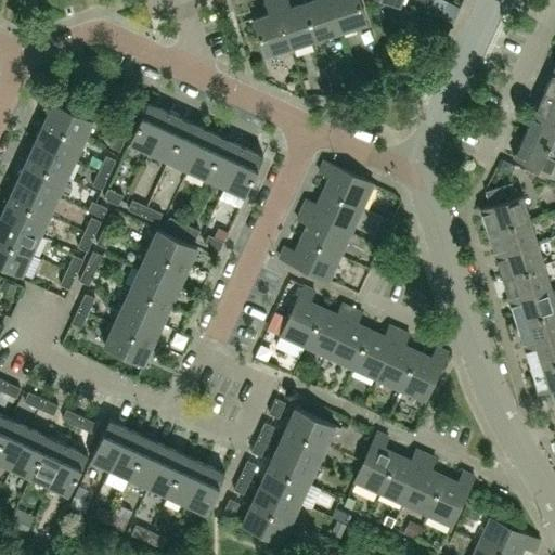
[(266,0),(270,12),(254,17),(266,54),(292,46),(276,0),(266,0)]
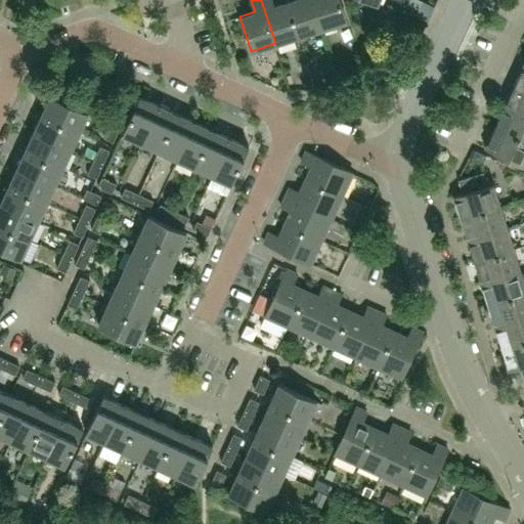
[(299,36),(288,1),(274,5),(272,0),(261,0),(275,43),(299,36)]
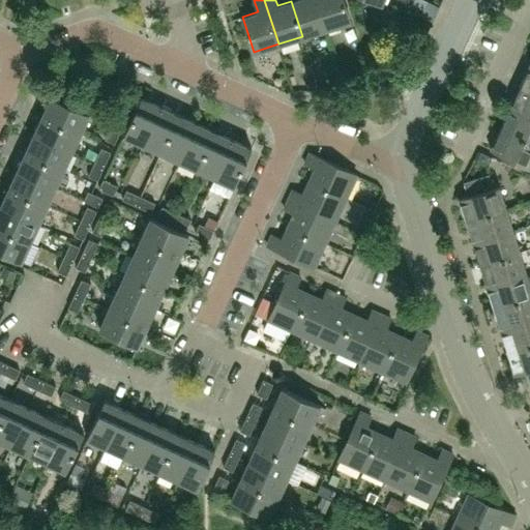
[(294,0),(291,1),(302,36),(326,28),(316,0),(294,0)]
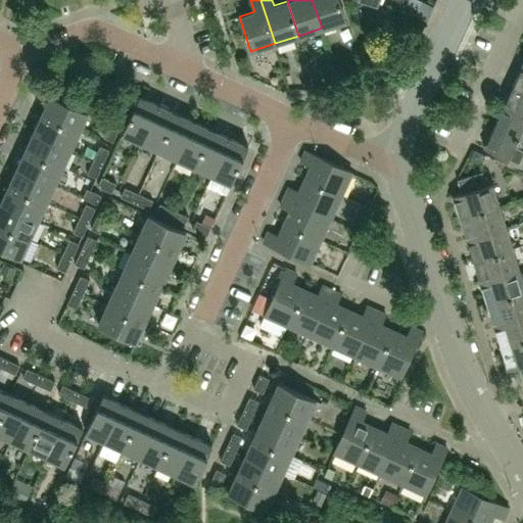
[(312,0),(322,28),(345,20),(338,0),(312,0)]
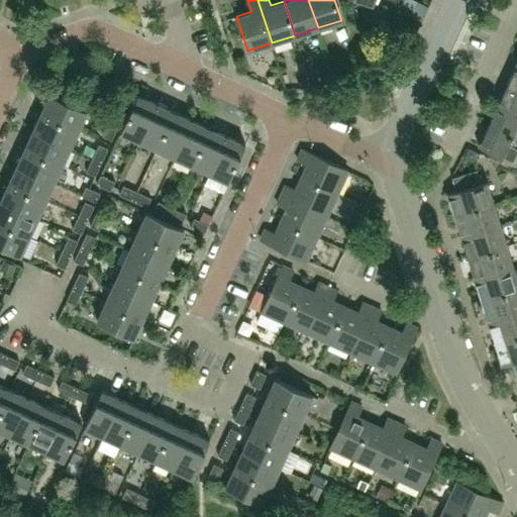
[(516,64),(515,63),(506,84),(516,88),(516,64)]
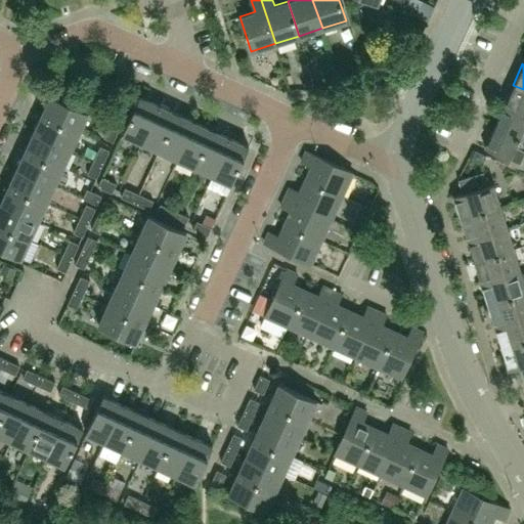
[(310,77),(301,80),(304,88),(312,85),(310,77)]
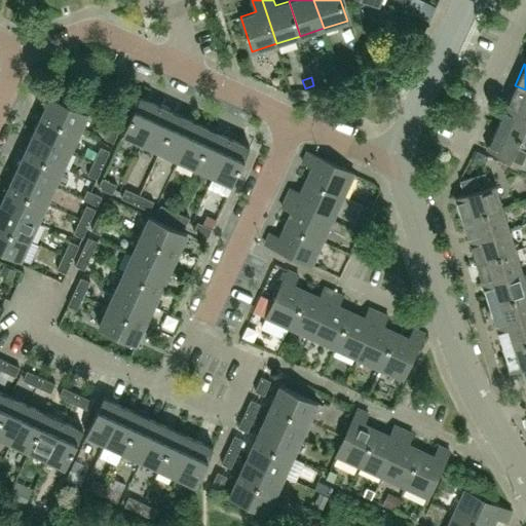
[(525,89),(515,85),(504,106),(525,115),(525,89)]
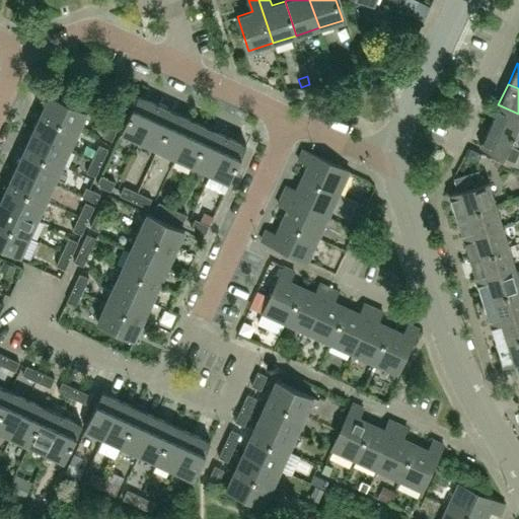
[(50,94),(42,114),(79,131),(87,112),(63,100),(50,94)]
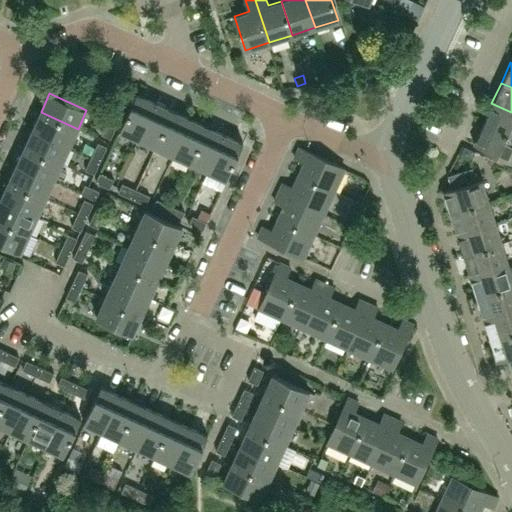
[(138,139),(154,102),(136,94),(119,131),(138,139)]
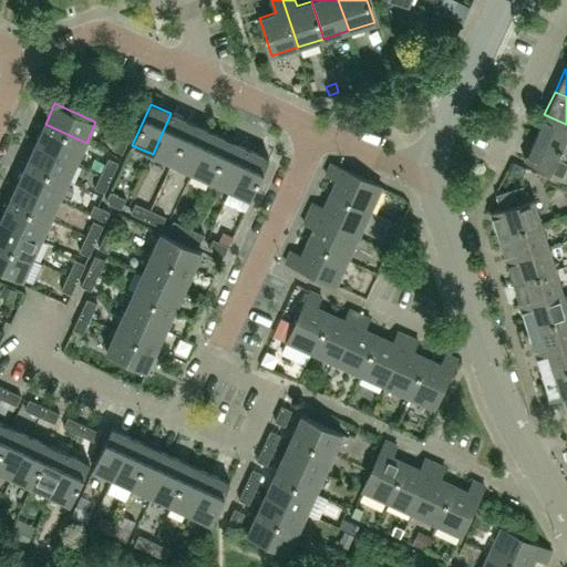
[(172,163),(191,123),(171,113),(153,154),(172,163)]
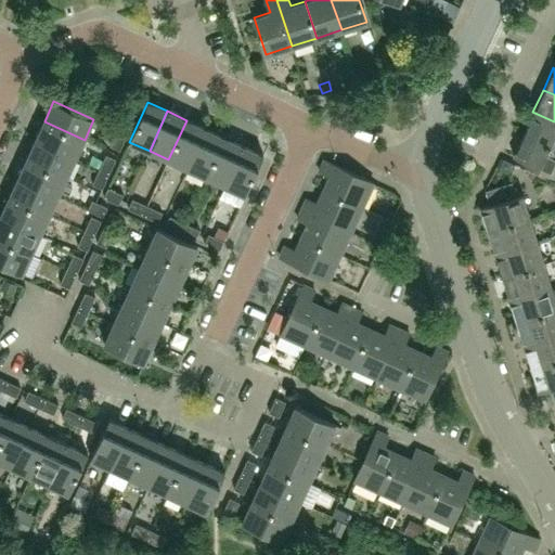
[(554,121),(532,112),(523,133),(554,147),(554,121)]
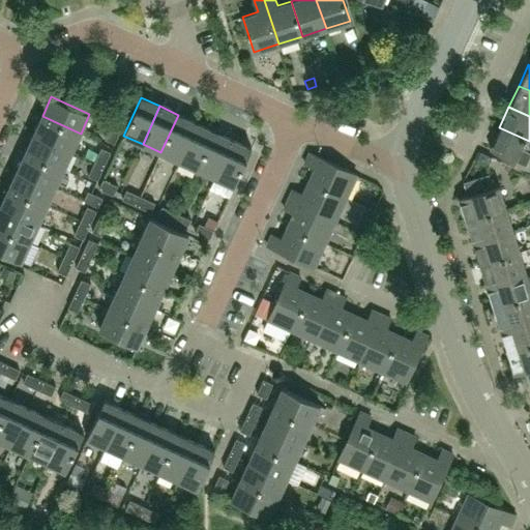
[(178,160),(196,122),(178,115),(160,152),(178,160)]
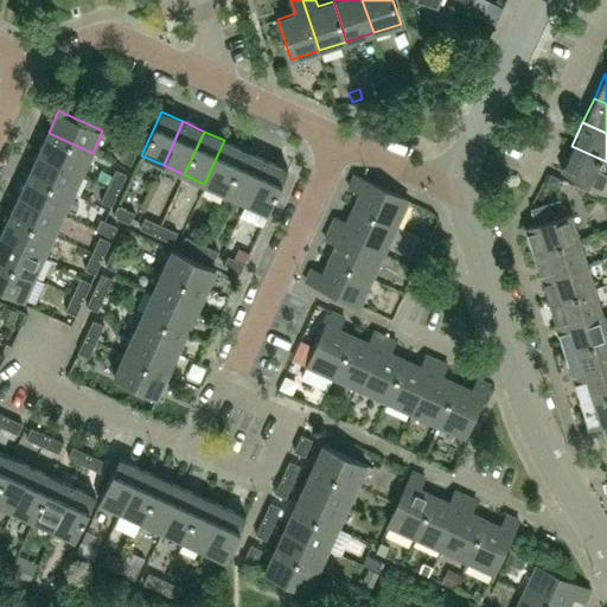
[(39,153),(83,173),(93,153),(49,133),(39,153)]
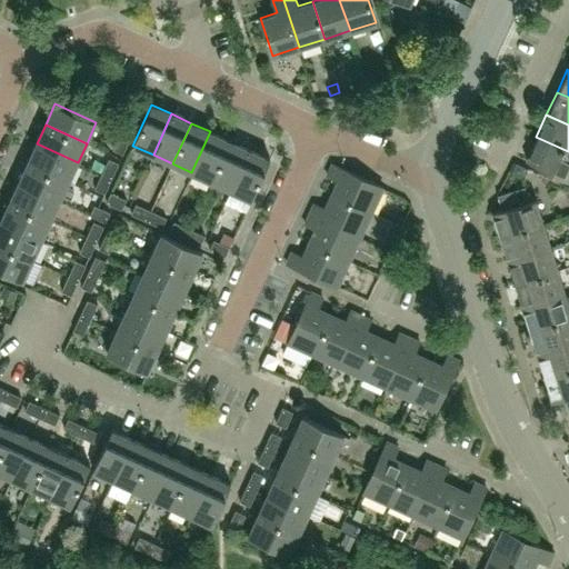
[(191,172),(211,181),(230,140),(210,131),(191,172)]
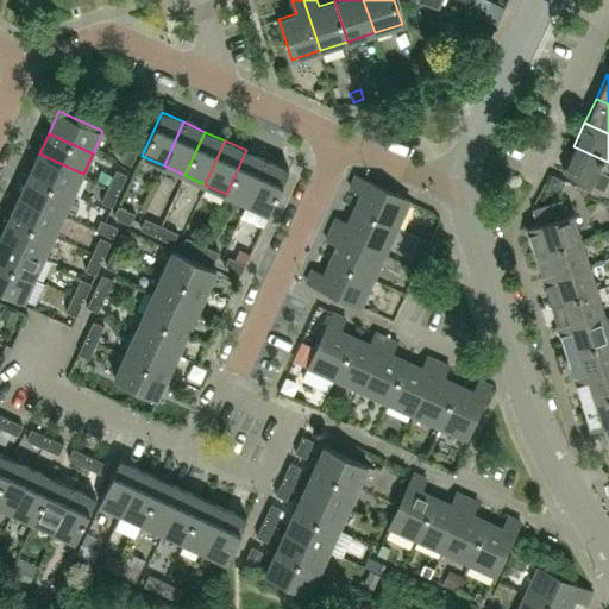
[(129,143),(121,159),(132,164),(139,148),(129,143)]
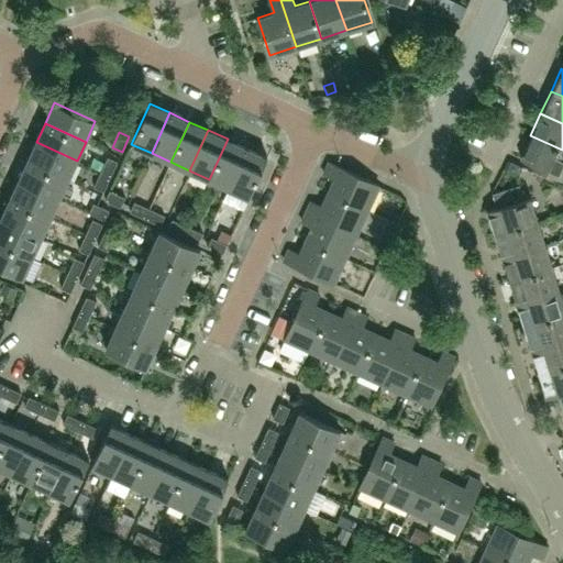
[(560,177),(562,170),(562,150),(530,135),(520,158),(560,177)]
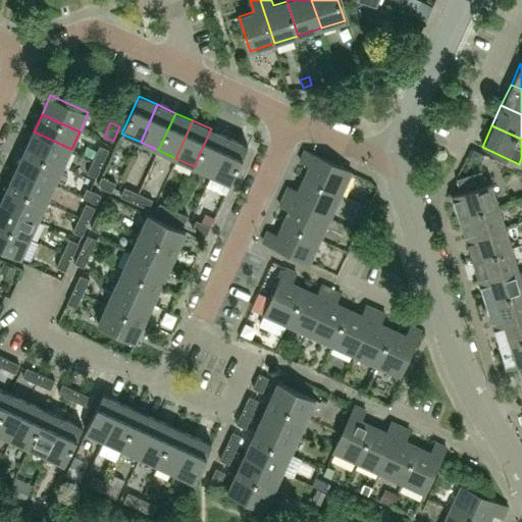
[(194,166),(211,174),(228,138),(211,128),(194,166)]
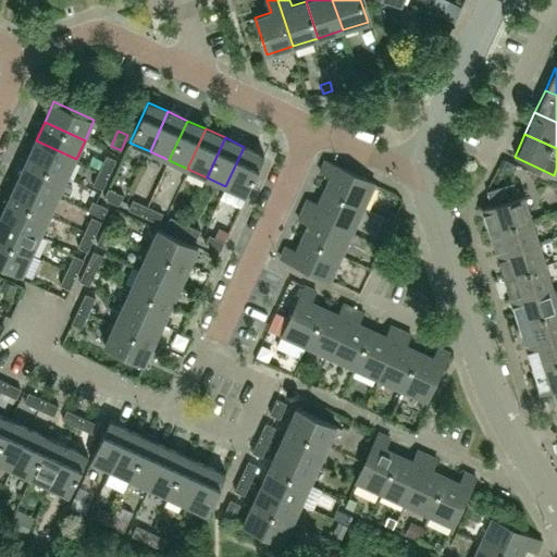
[(67,177),(76,159),(36,140),(27,159),(67,177)]
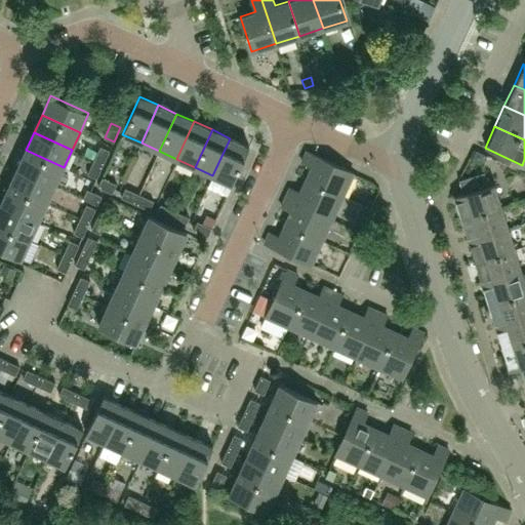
[(212,175),(232,185),(248,147),(230,138),(212,175)]
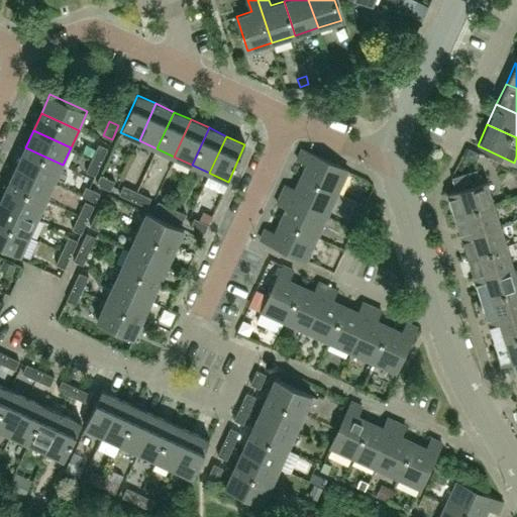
[(102,162),(108,148),(99,143),(92,158),(102,162)]
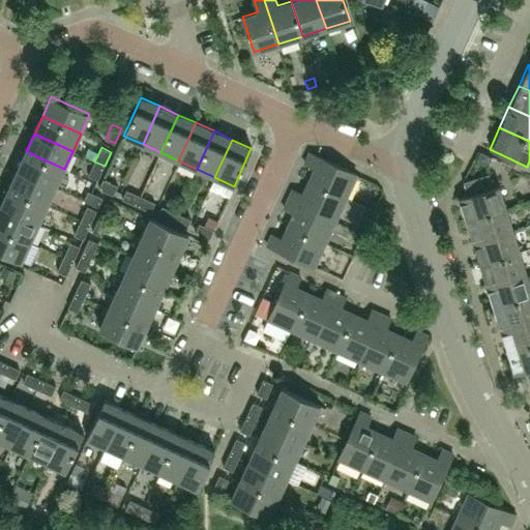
[(56,186),(64,169),(26,151),(18,170),(56,186)]
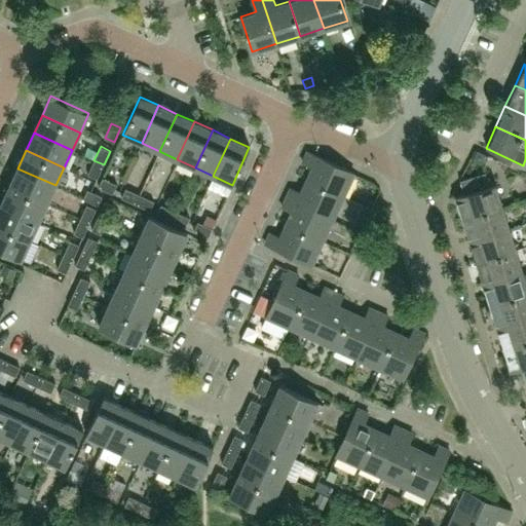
[(484,163),(487,156),(474,150),(470,157),(484,163)]
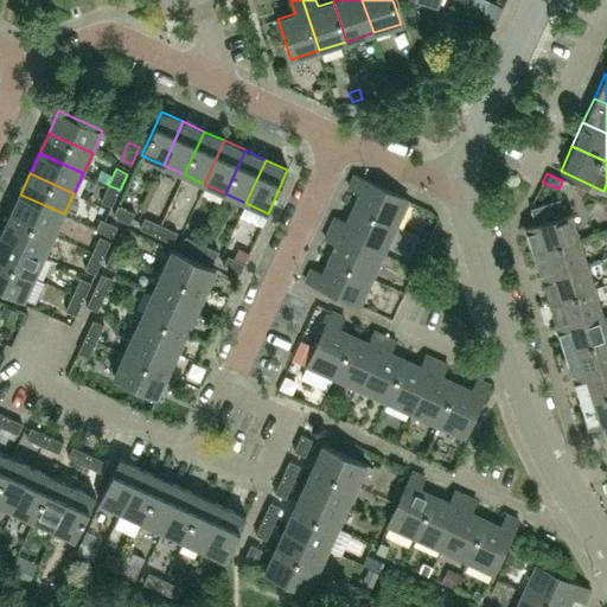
[(396,227),(408,199),(353,174),(349,186),(365,193),(358,209),(396,227)]
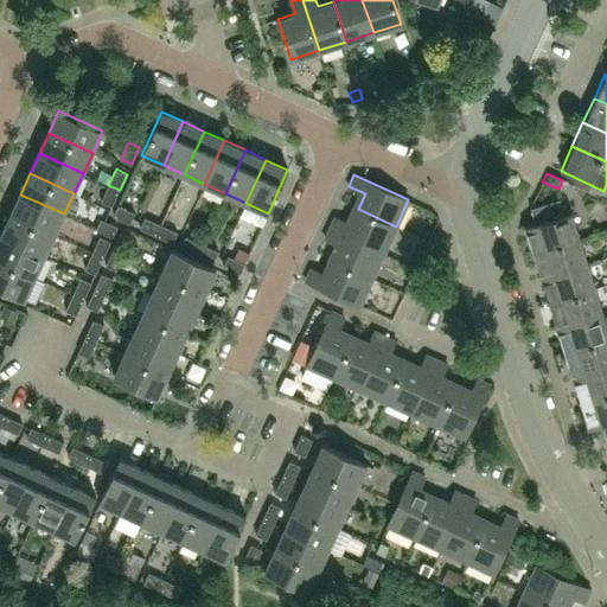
[(112,206),(120,190),(108,185),(101,200),(112,206)]
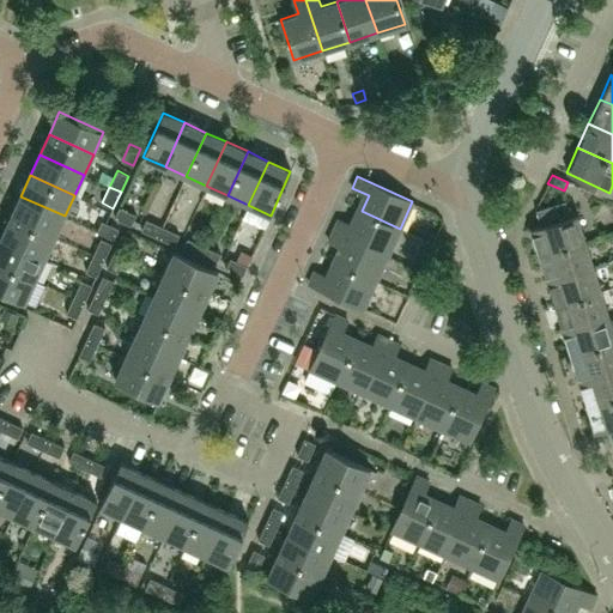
[(54,237),(65,216),(20,196),(11,217),(54,237)]
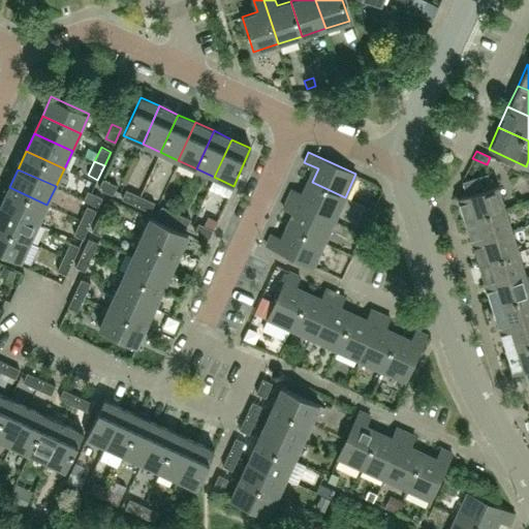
[(504,207),(498,184),(492,186),(488,173),(462,181),(466,194),(457,197),(464,219),(504,207)]
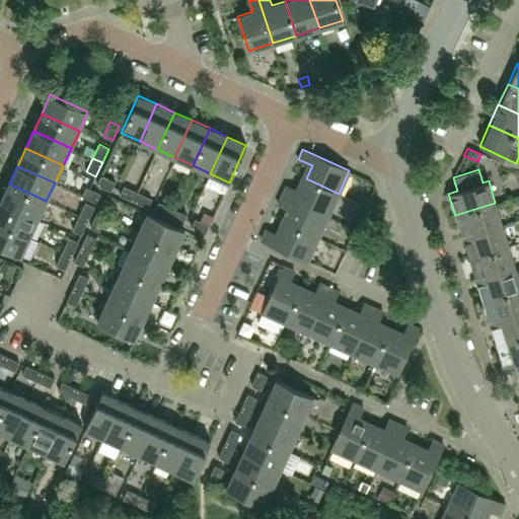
[(110,191),(115,181),(101,175),(97,184),(110,191)]
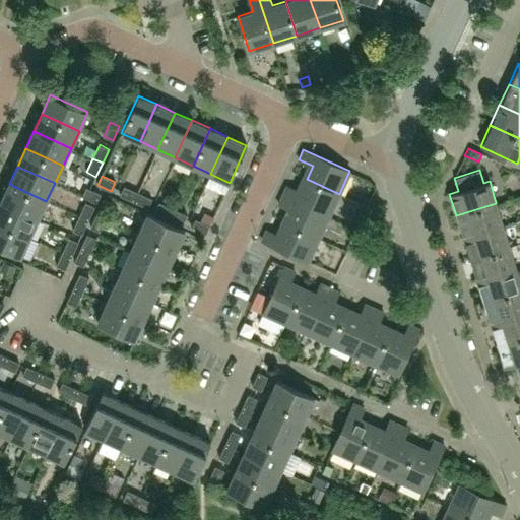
[(301,192),(286,186),(282,194),(329,215),(339,194),(307,179),(301,192)]
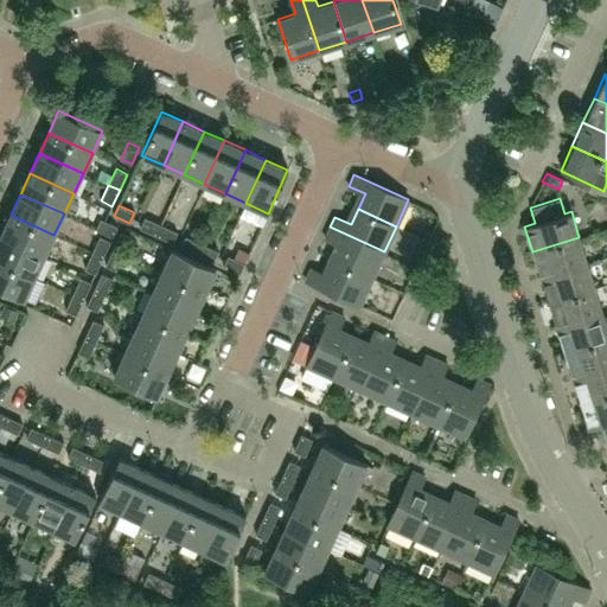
[(53,235),(11,215),(1,236),(44,256),(53,235)]
